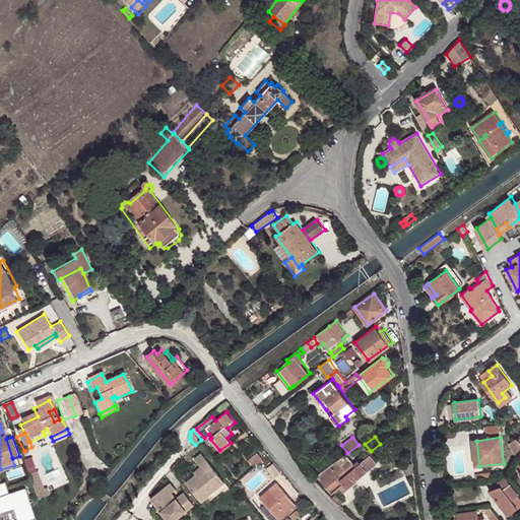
[(519,454),(519,441),(518,439),(510,444),(518,459),(519,454)]
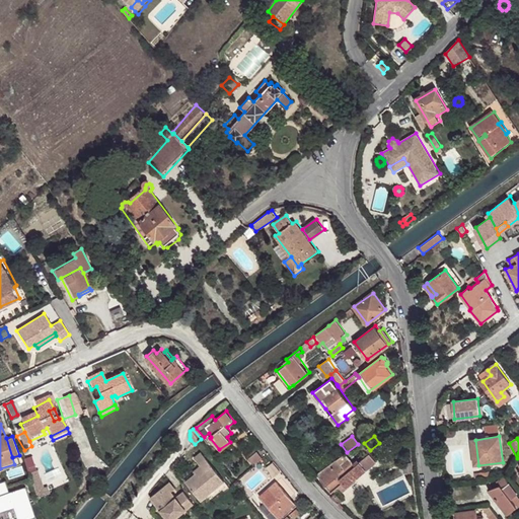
[(232,444),(230,442),(219,449),(221,452),(232,444)]
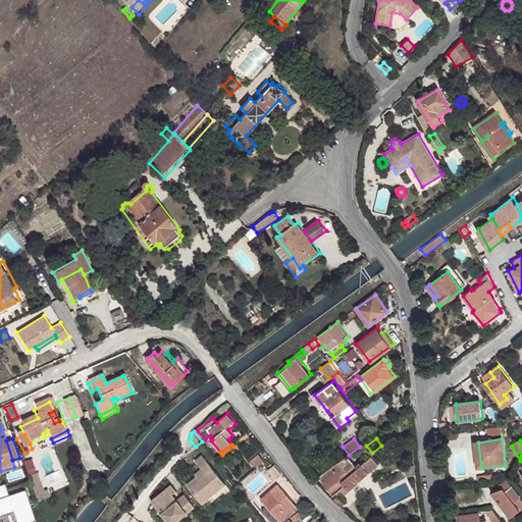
[(369,455),(372,460),(374,463),(386,453),(381,446),(372,453),(369,455)]
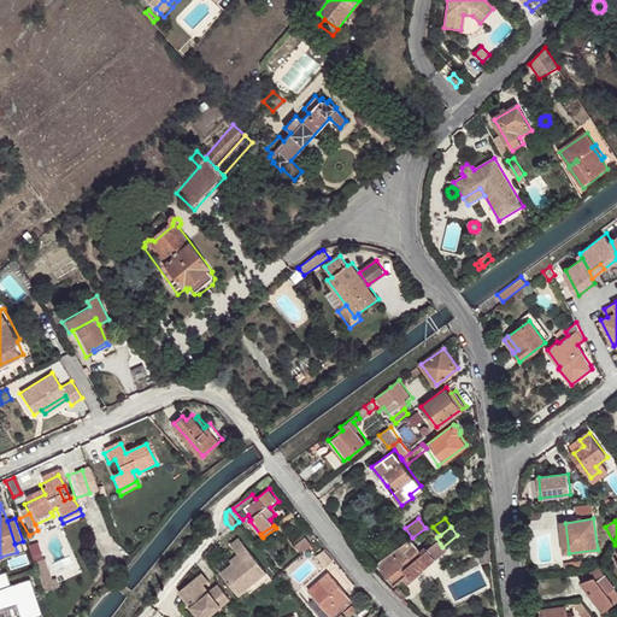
[(295,547),(303,554),(311,546),(305,538),(295,547)]
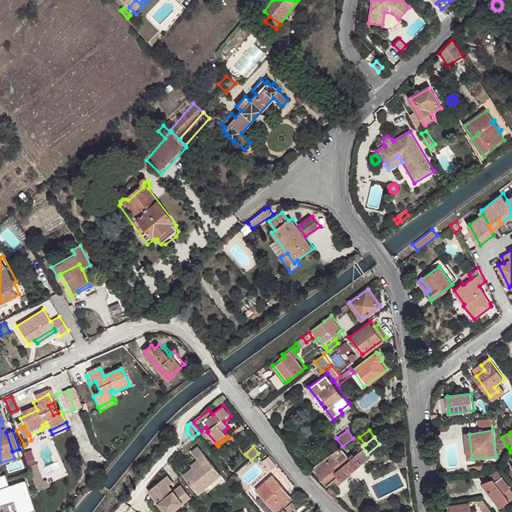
[(195,473),(192,469),(184,476),(198,495),(222,476),(200,447),(192,453),(199,461),(203,466),(195,473)]
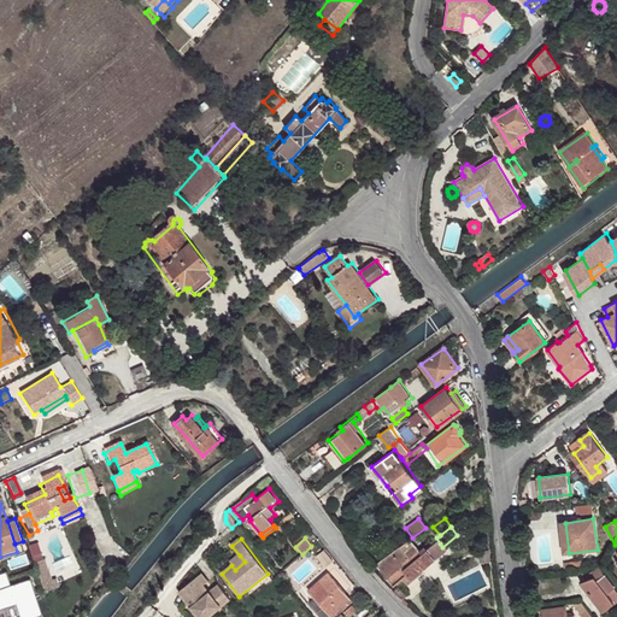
[(422,556),(410,539),(376,564),(392,585),(401,577),(406,582),(409,580),(409,581),(412,579),(407,574),(405,570),(423,557),(422,556)]
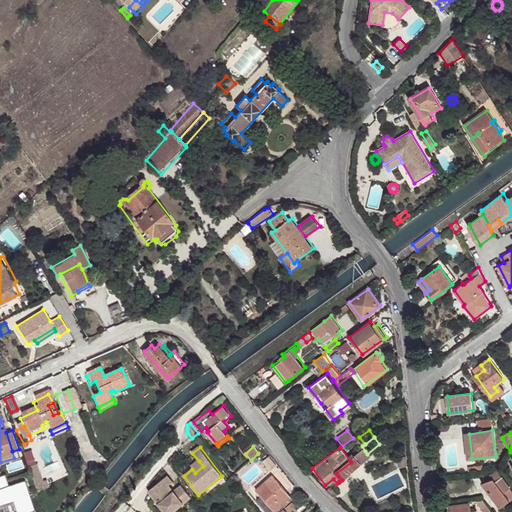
[(365,451),(355,458),(360,466),(371,459),(367,454),(365,451)]
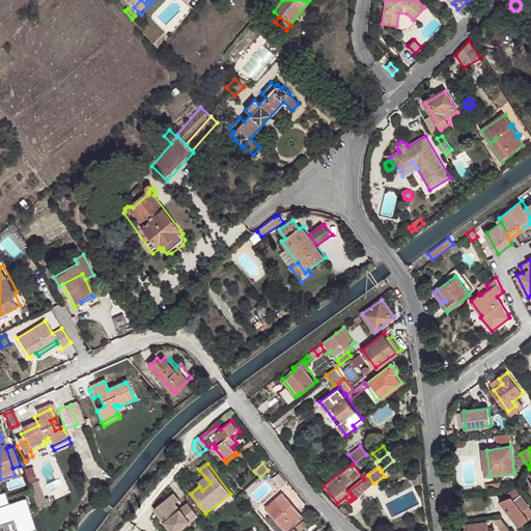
[(421,483),(420,473),(412,475),(413,485),(421,483)]
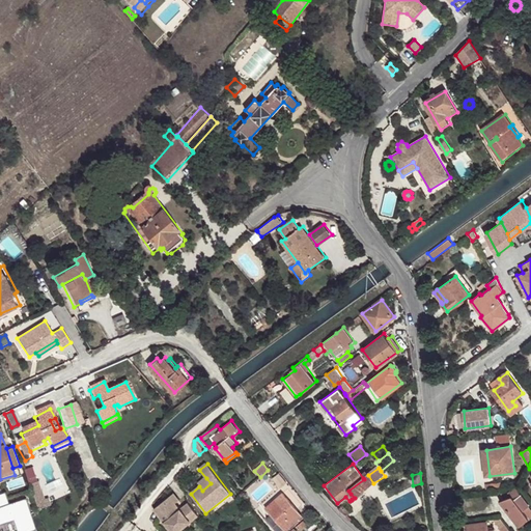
[(368,475),(363,478),(364,479),(348,491),(351,494),(355,498),(373,483),(368,475)]
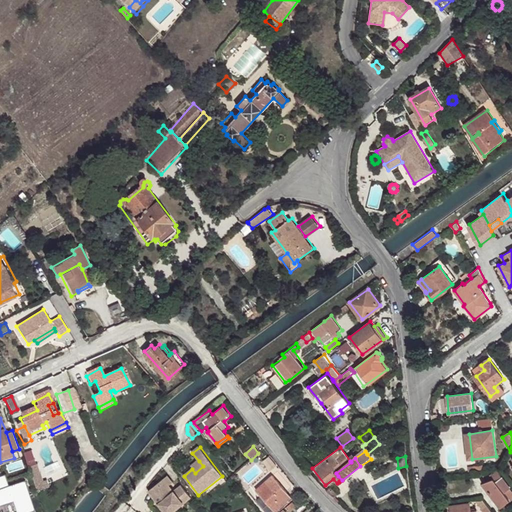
[(190,467),(192,469),(195,473),(203,466),(199,461),(190,467)]
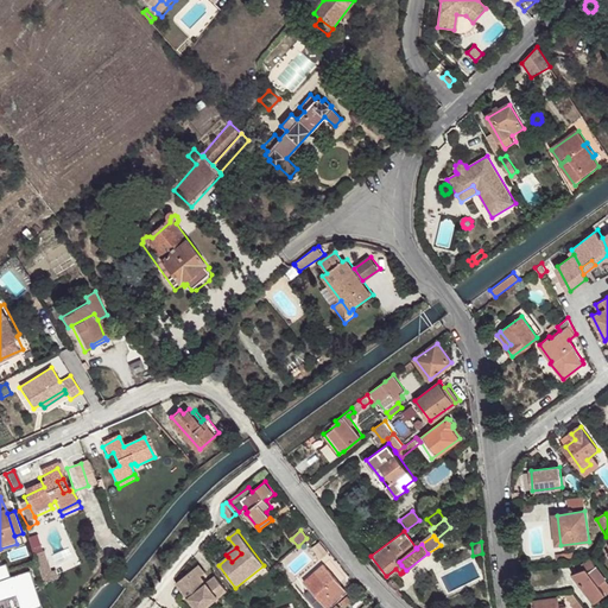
[(54,576),(45,556),(43,557),(46,567),(40,569),(44,580),(54,576)]
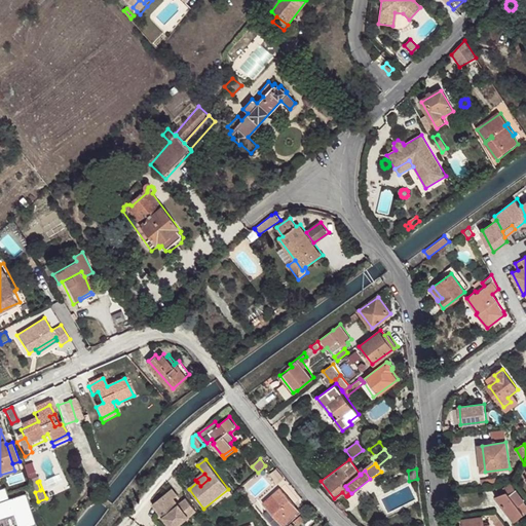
[(40,490),(37,482),(32,484),(35,492),(40,490)]
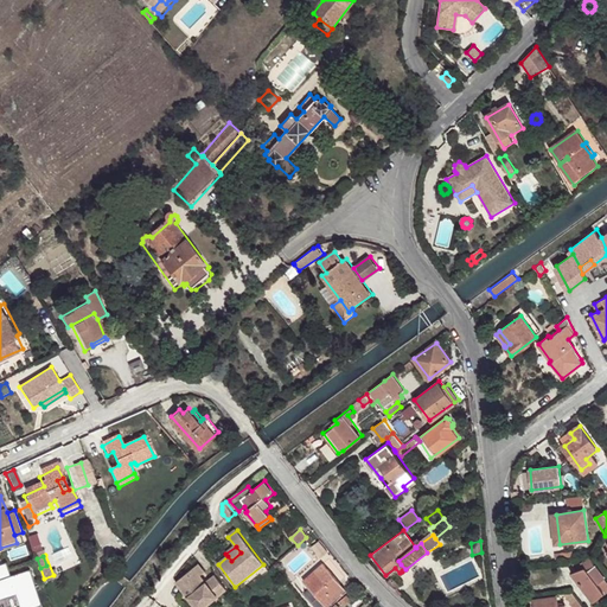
[(586,568),(587,570),(594,566),(589,558),(581,563),(586,568)]
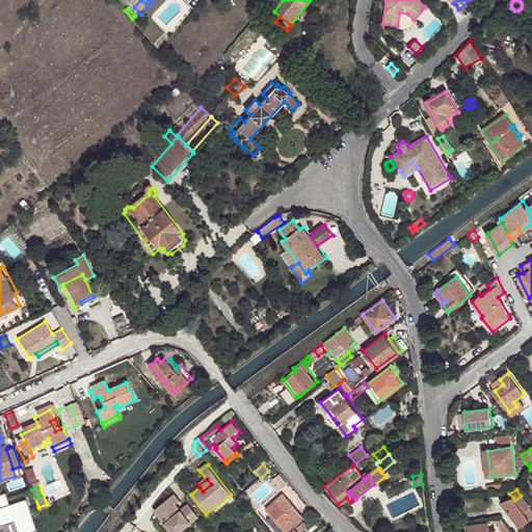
[(0,496),(0,508),(10,505),(6,494),(0,496)]
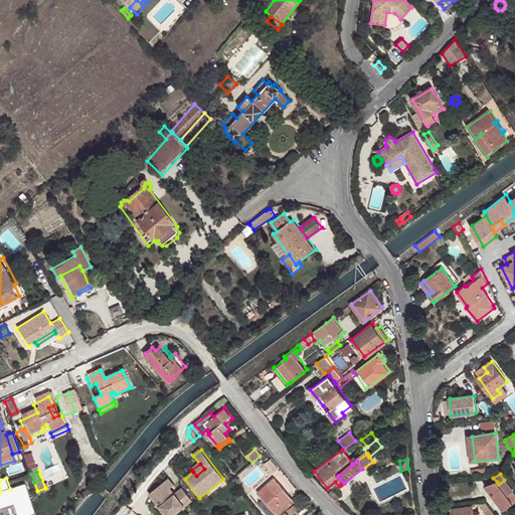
[(167,489),(171,486),(173,484),(168,478),(149,492),(167,514),(172,514),(192,499),(182,487),(176,493),(172,496),(167,489)]
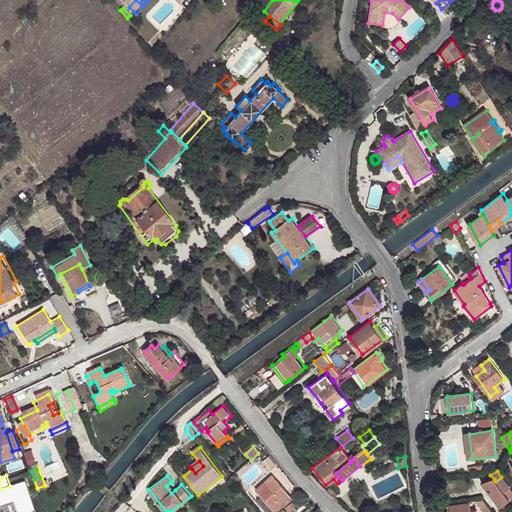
[(274,492),(281,486),(272,475),(256,489),(275,511),(283,504),(274,492)]
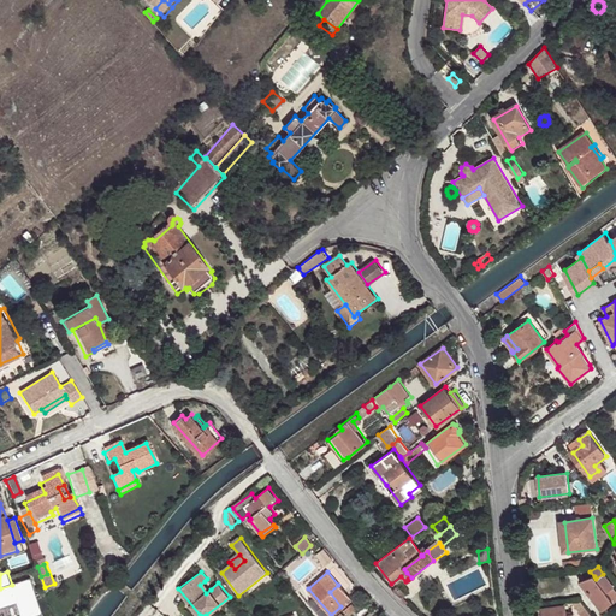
[(603,574),(596,579),(606,592),(614,588),(615,587),(605,573),(603,574)]
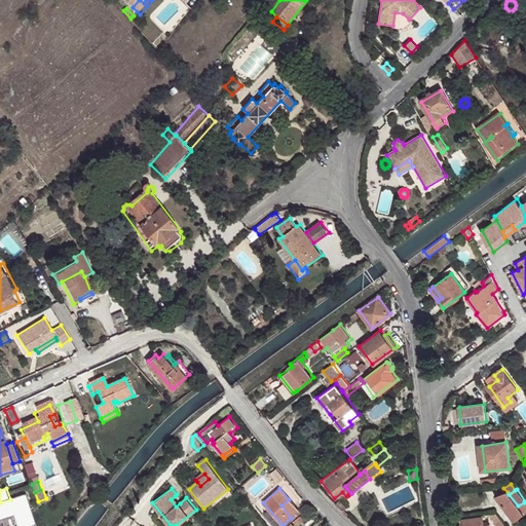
[(494,497),(509,514),(518,505),(509,494),(508,492),(494,497)]
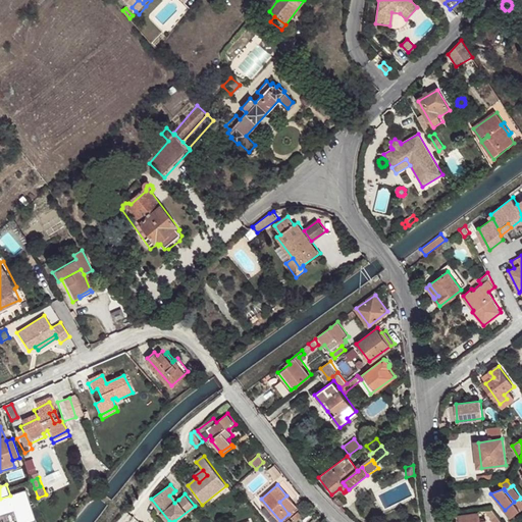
[(0,499),(0,516),(15,511),(18,521),(29,521),(37,519),(27,489),(10,496),(0,499)]
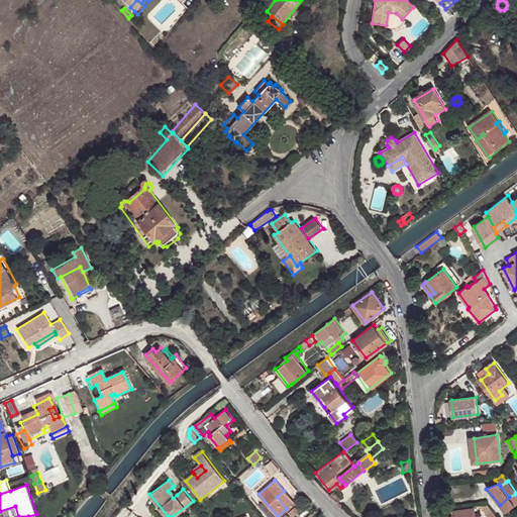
[(177,495),(172,488),(168,491),(173,498),(177,495)]
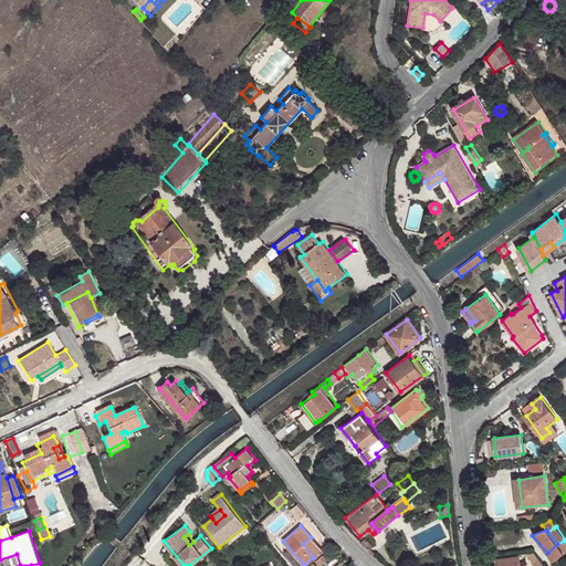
[(56,543),(54,535),(50,536),(41,540),(43,547),(56,543)]
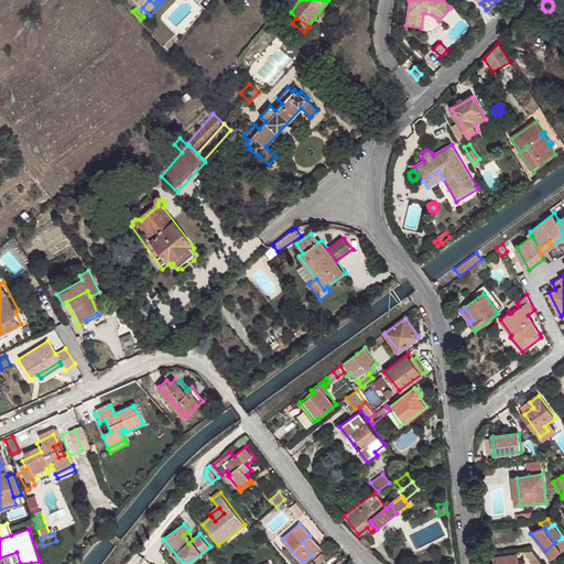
[(321,548),(310,535),(302,542),(312,555),(321,548)]
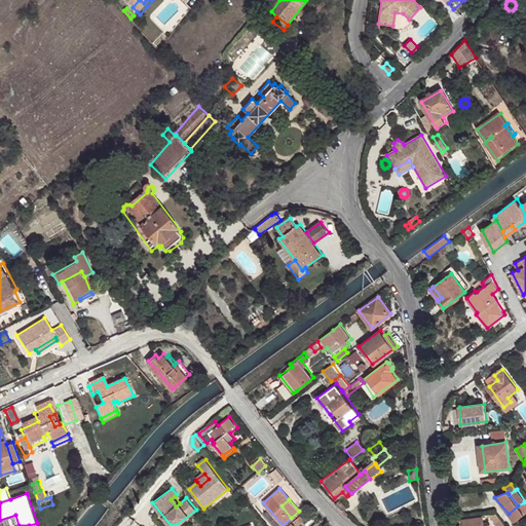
[(518,505),(509,514),(514,521),(524,513),(518,505)]
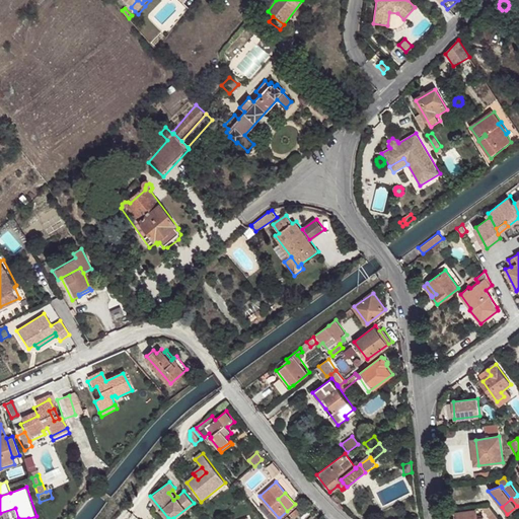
[(491,518),(497,518),(498,518),(496,514),(491,509),(487,512),(491,518)]
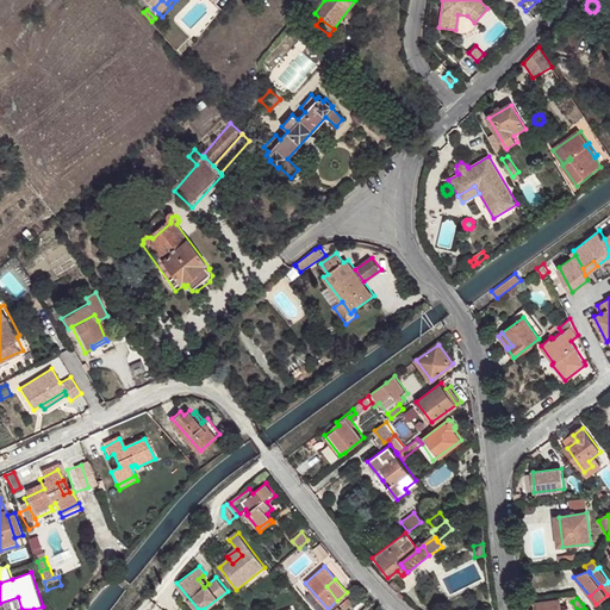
[(568,609),(568,608),(561,609),(560,599),(536,603),(537,605),(537,609),(568,609)]
